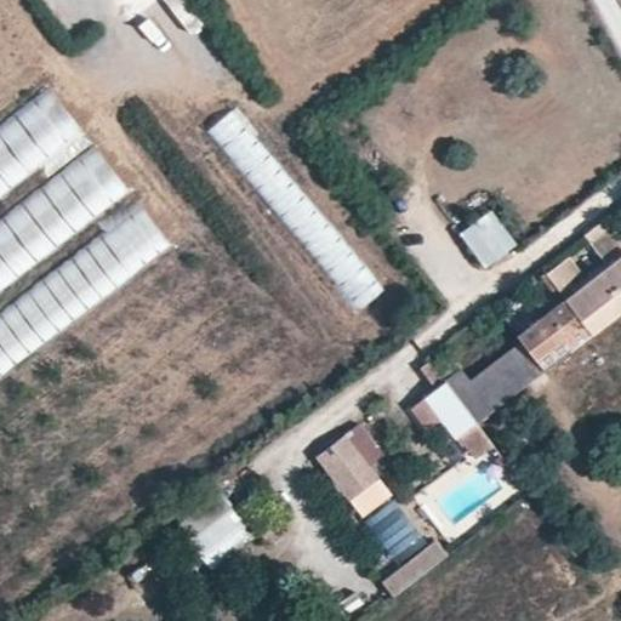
[(187,0),(167,0),(195,35),(208,26),(187,0)]
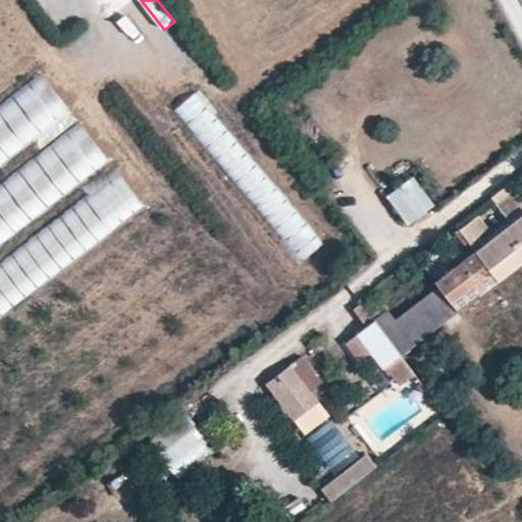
[(47,77),(0,110),(0,170),(75,116),(47,77)]
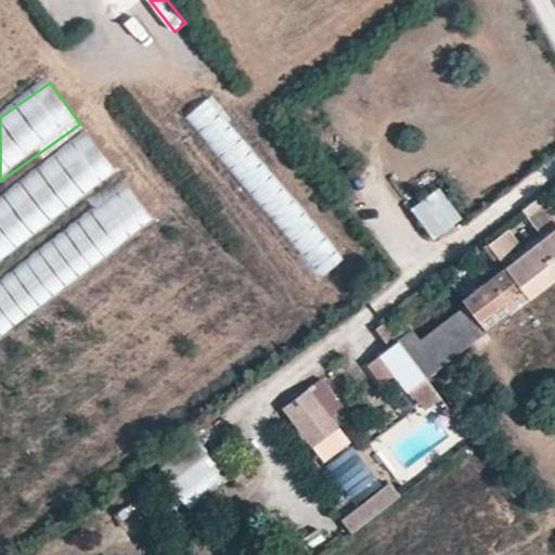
[(210,97),(185,117),(321,279),(346,258),(210,97)]
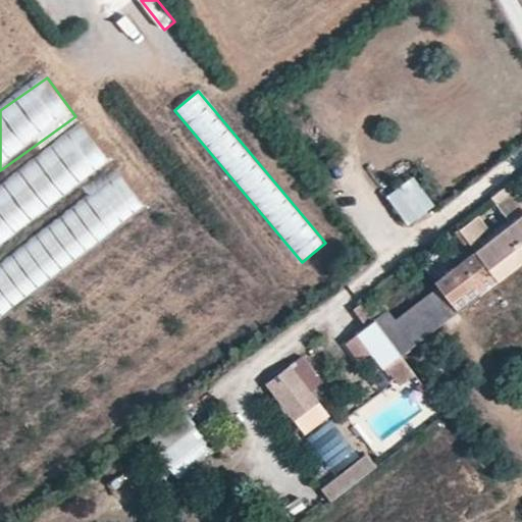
[(0,256),(118,172),(85,126),(0,186),(0,256)]
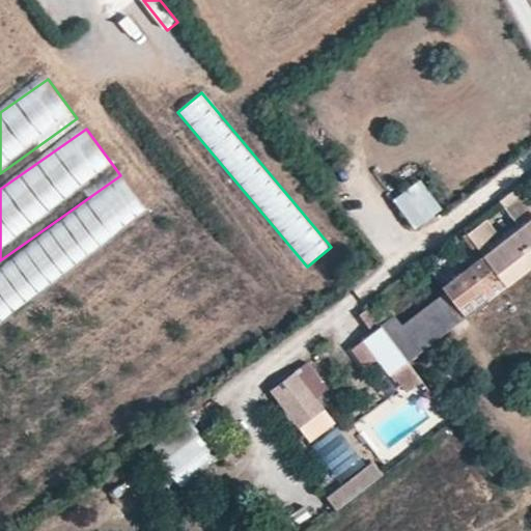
[(421,178),(395,199),(420,230),(446,210),(421,178)]
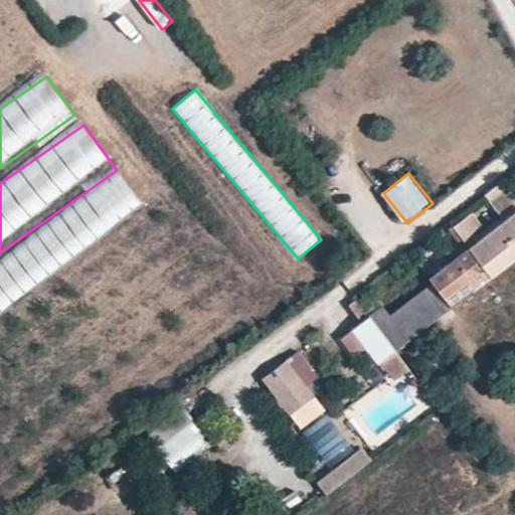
[(122,174),(0,258),(0,311),(147,209),(122,174)]
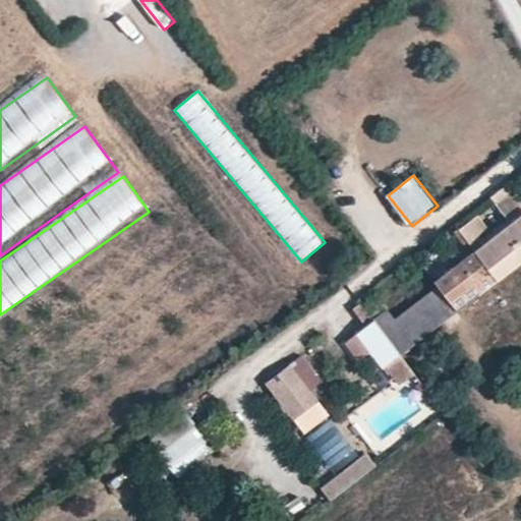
[(520,199),(510,184),(494,196),(512,222),(520,214),(520,199)]
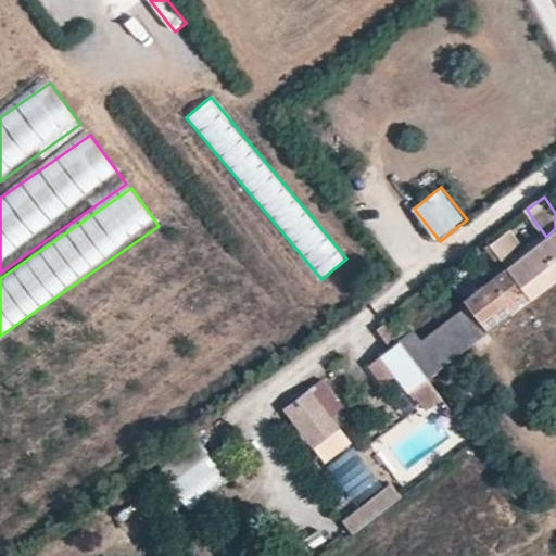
[(504,269),(530,303),(555,282),(555,228),(546,237),(535,244),(504,269)]
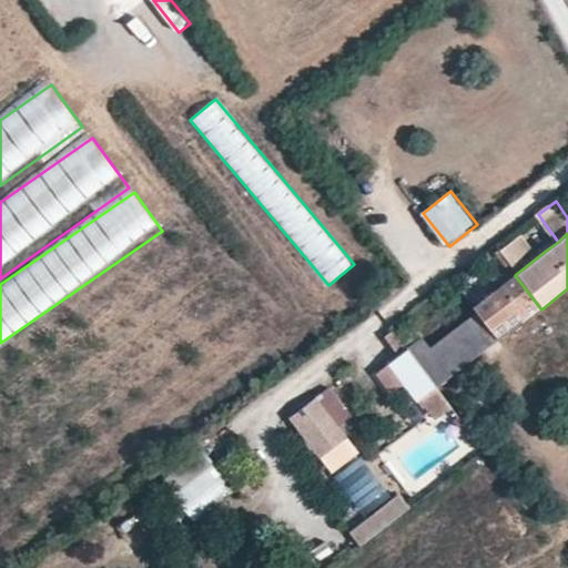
[(503,247),(513,264),(534,252),(524,235),(503,247)]
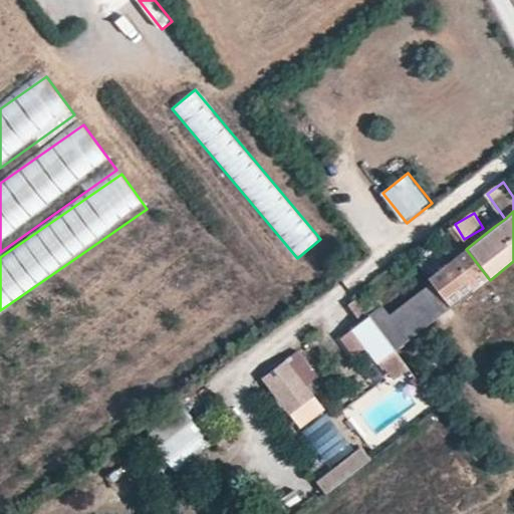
[(435,284),(453,308),(490,280),(466,249),(429,277),(435,284)]
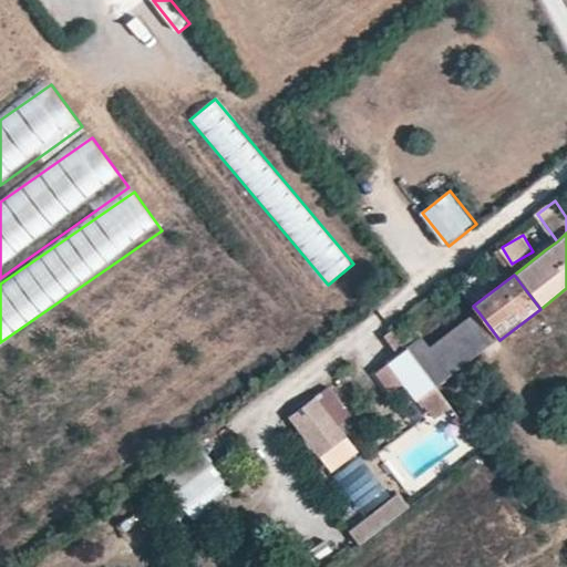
[(409,348),(437,387),(500,340),(480,313),(432,350),(422,338),(409,348)]
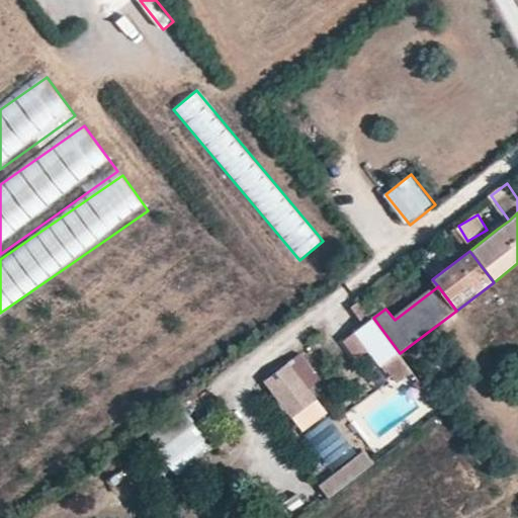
[(301,356),(290,364),(310,389),(321,379),(301,356)]
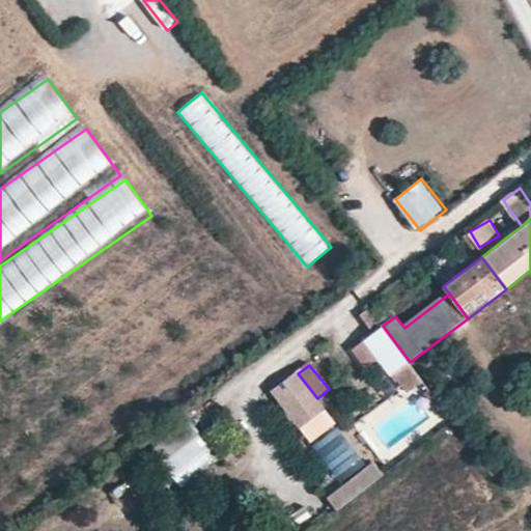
[(284,385),(273,394),(313,445),(338,424),(317,398),(298,373),(284,385)]
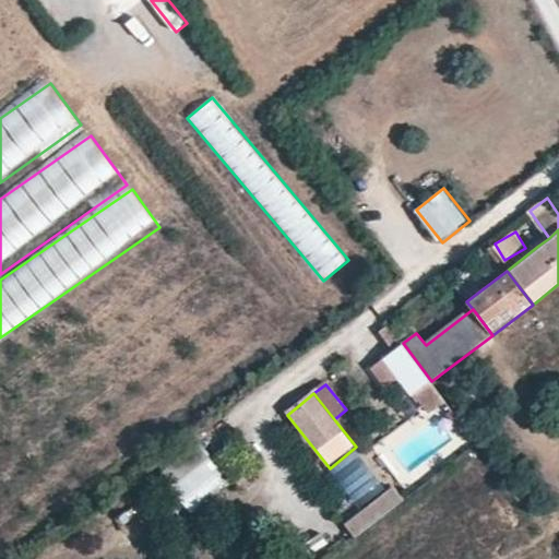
[(390,489),(356,447),(330,468),(363,510),(390,489)]
